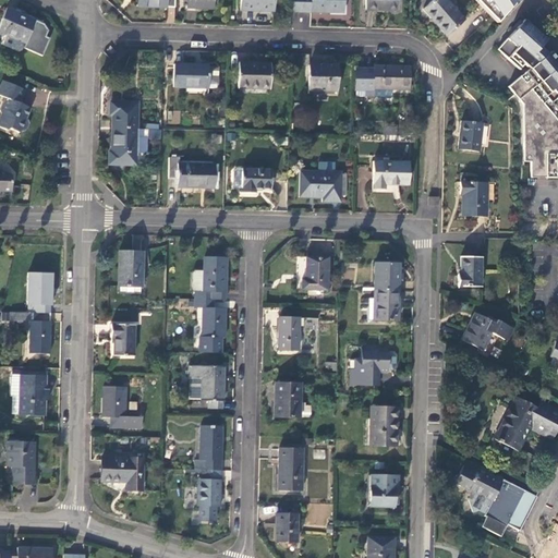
[(135,0),(135,8),(167,9),(174,9),(174,0),(135,0)]
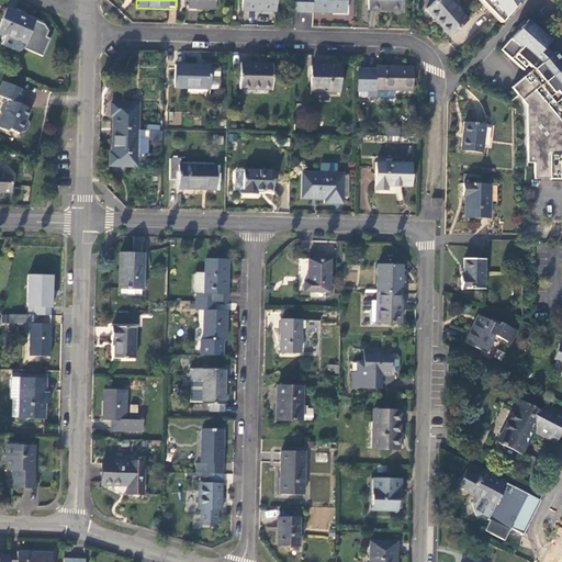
[(215,0),(187,0),(188,9),(215,10),(215,0)]
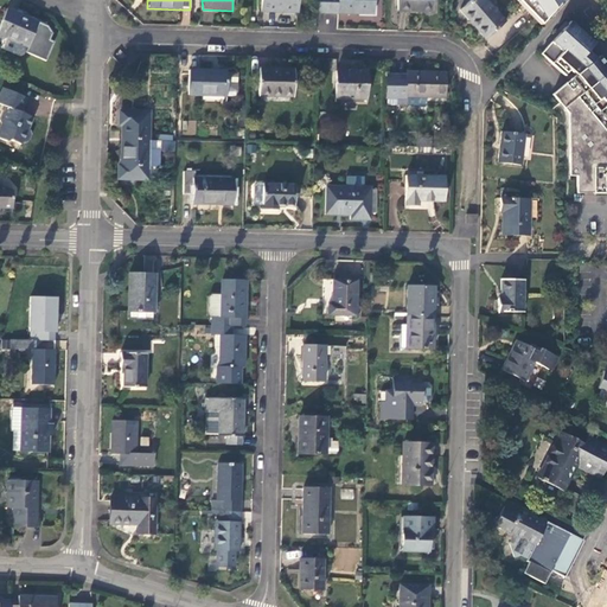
[(261,0),(262,12),(298,13),(298,0),(261,0)]
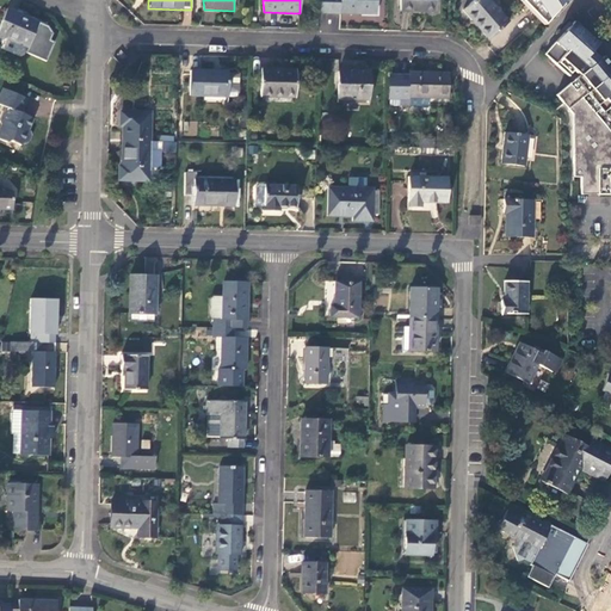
[(318,0),(318,13),(362,14),(363,11),(376,12),(376,0),(318,0)]
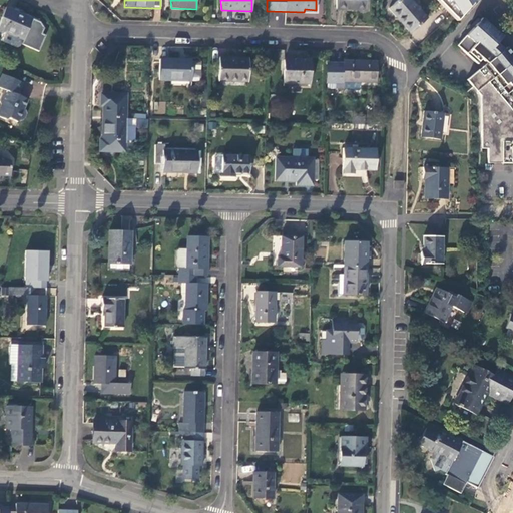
[(366,0),(336,0),(336,9),(366,11),(366,0)]
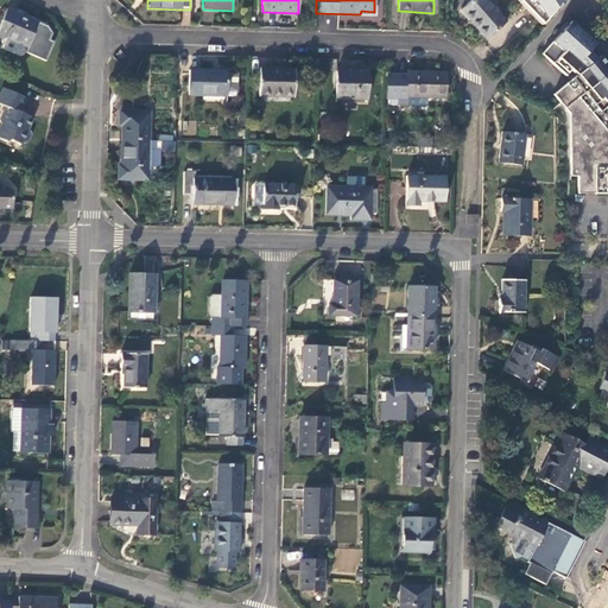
[(507,23),(487,0),(473,0),(461,11),(487,40),(507,23)]
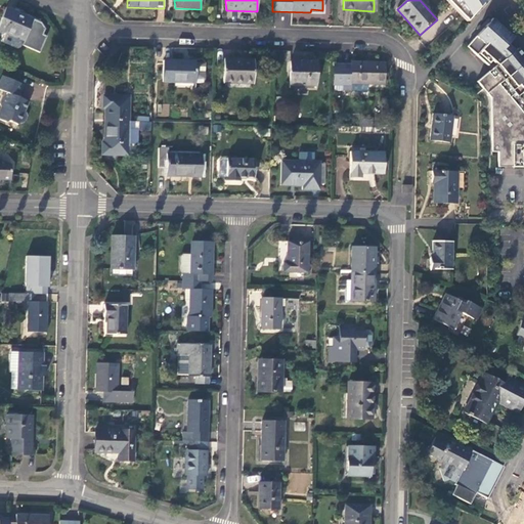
[(446,0),(468,19),(485,0),(446,0)]
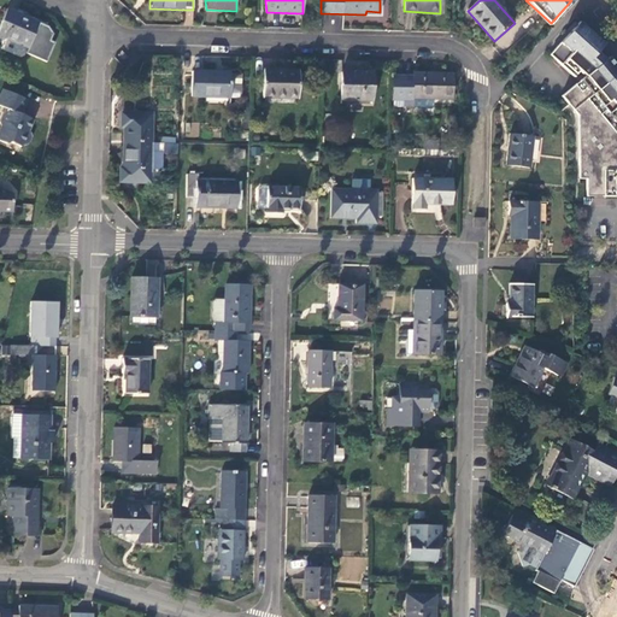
[(39,24),(7,11),(1,22),(0,25),(0,42),(6,40),(28,48),(39,24)]
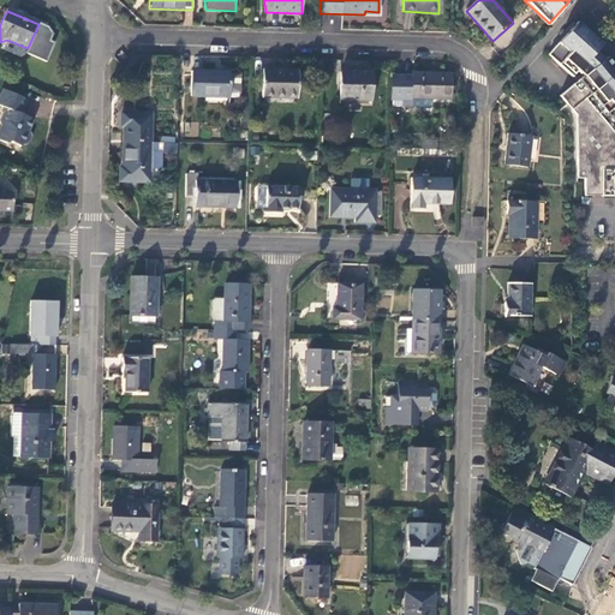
[(578,117),(579,180),(586,180),(586,198),(614,197),(614,66),(608,58),(605,60),(597,53),(604,45),(579,23),(550,55),(575,77),(580,72),(585,77),(579,83),(562,97),(578,117)]
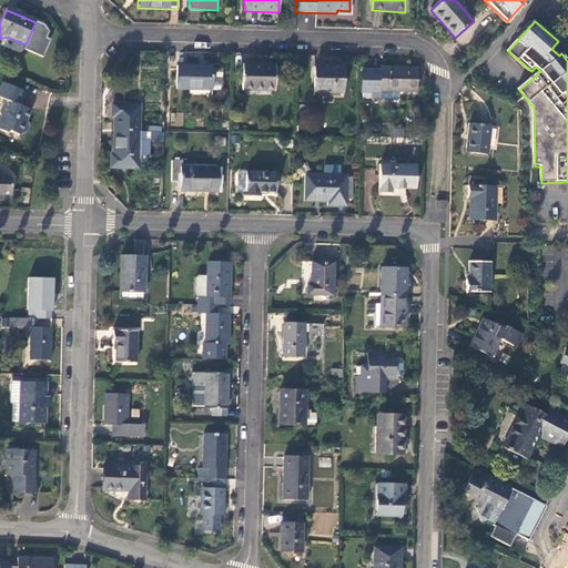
[(36,22),(26,44),(23,50),(42,58),(50,40),(46,38),(48,32),(43,26),(36,22)]
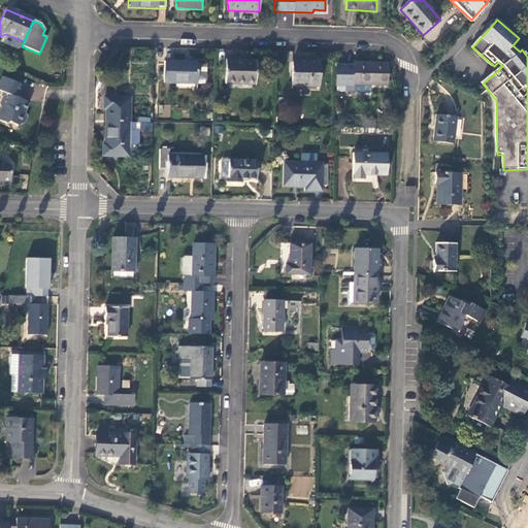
[(257,61),(226,60),(225,85),(256,85),(257,61)]
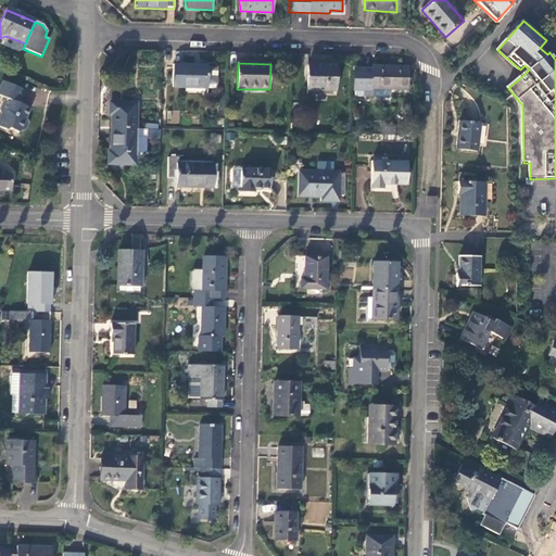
[(174,64),(173,88),(209,89),(209,84),(209,67),(209,65),(174,64)]
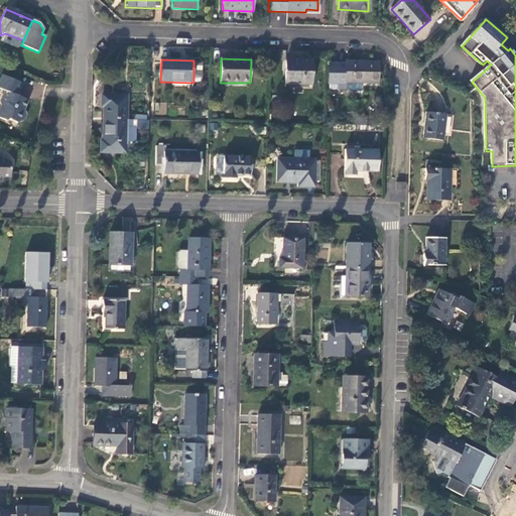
[(312,60),(286,60),(285,85),(311,85),(312,60)]
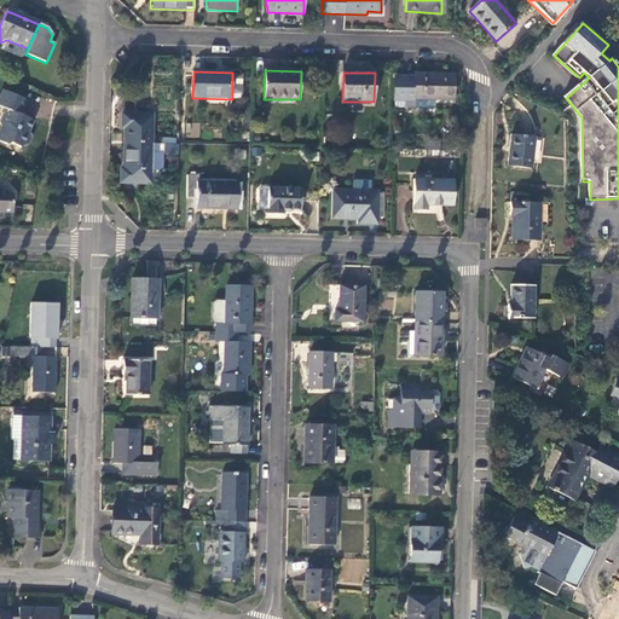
[(455,75),(417,74),(416,79),(397,77),(397,102),(405,103),(405,109),(415,109),(416,99),(455,100),(455,75)]
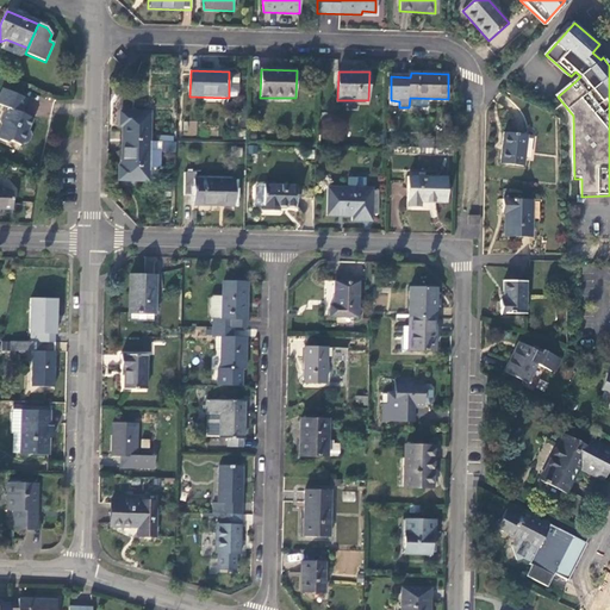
[(240,74),(229,74),(229,92),(238,92),(240,74)]
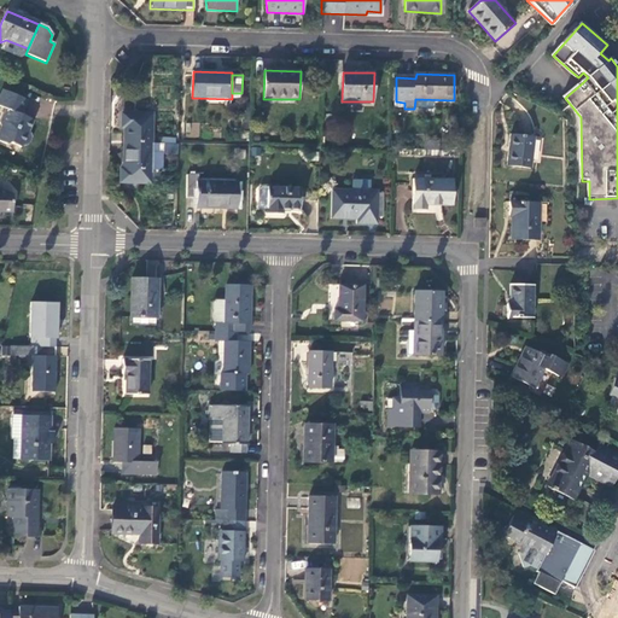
[(28,99),(5,88),(0,99),(0,105),(6,108),(1,121),(3,127),(0,133),(0,139),(9,143),(12,141),(23,146),(25,144),(28,145),(30,144),(33,136),(33,132),(30,132),(35,118),(22,114),(28,99)]
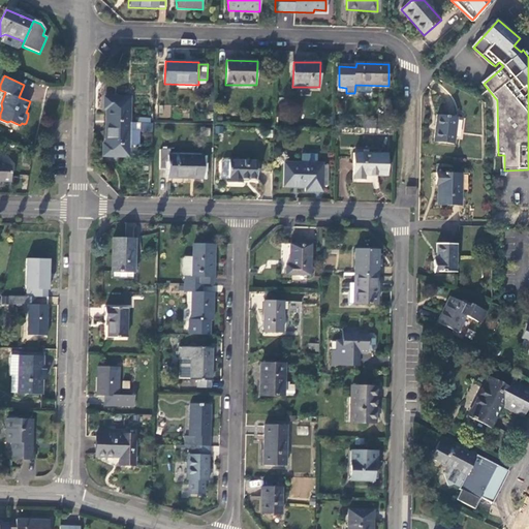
[(105,123),(130,123),(130,99),(126,99),(104,98),(104,110),(106,111),(105,123)]
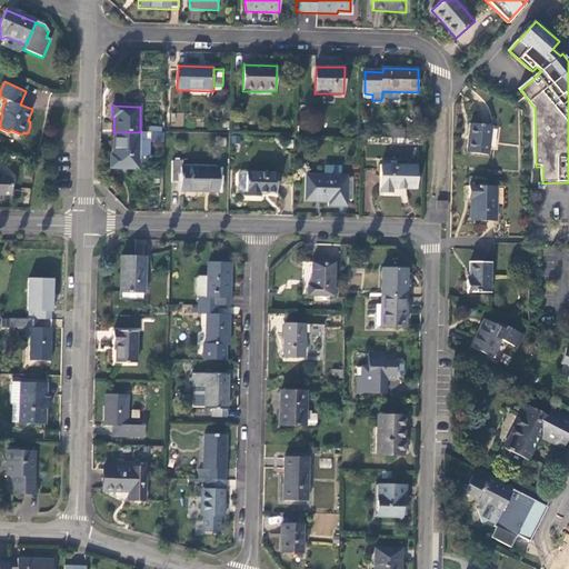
[(326,115),(303,107),(297,127),(319,135),(326,115)]
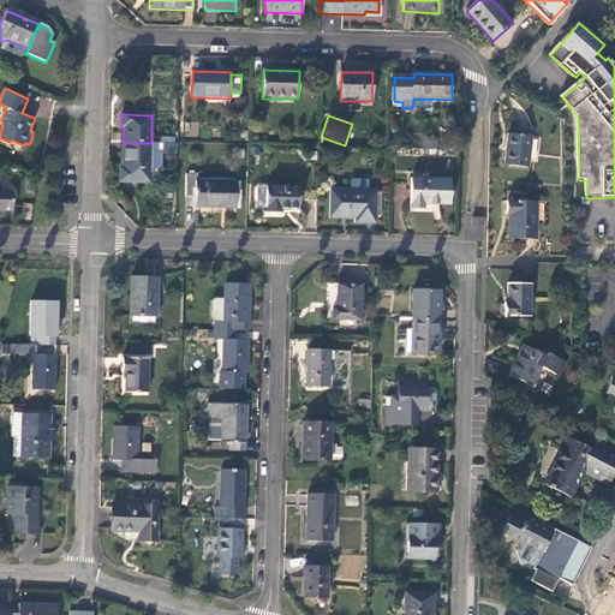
[(533,136),(507,133),(505,166),(529,169),(533,136)]
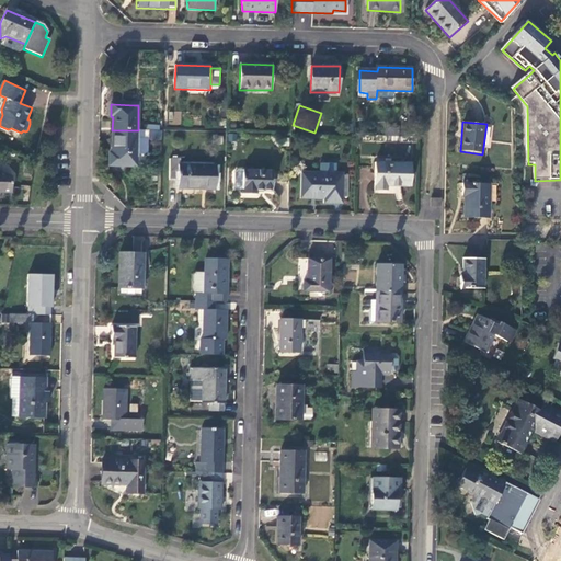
[(137,167),(138,130),(112,130),(112,153),(109,153),(109,167),(137,167)]
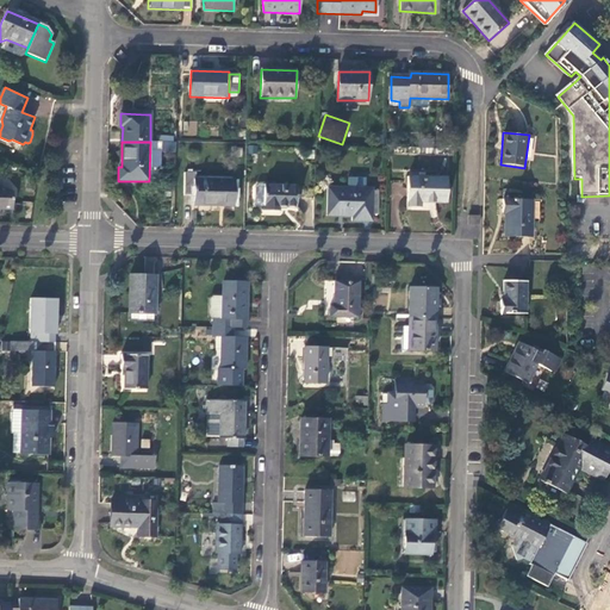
[(197,173),(185,173),(184,197),(193,197),(193,206),(221,206),(221,204),(235,204),(236,180),(197,180),(197,173)]
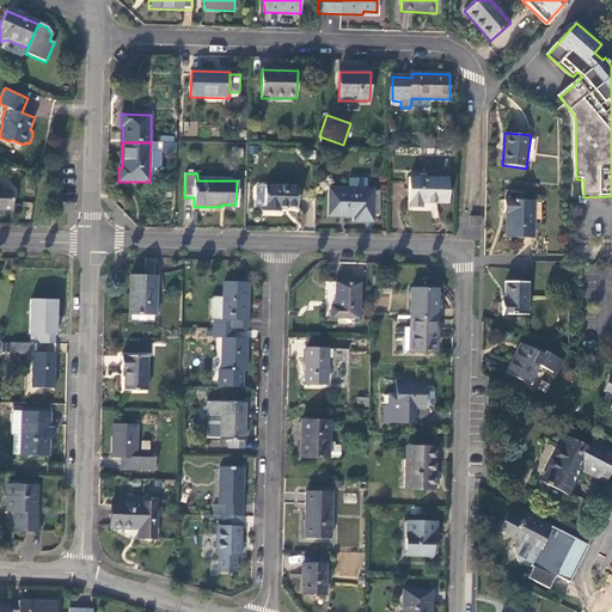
[(447,178),(409,177),(409,208),(423,208),(422,203),(448,204),(447,178)]
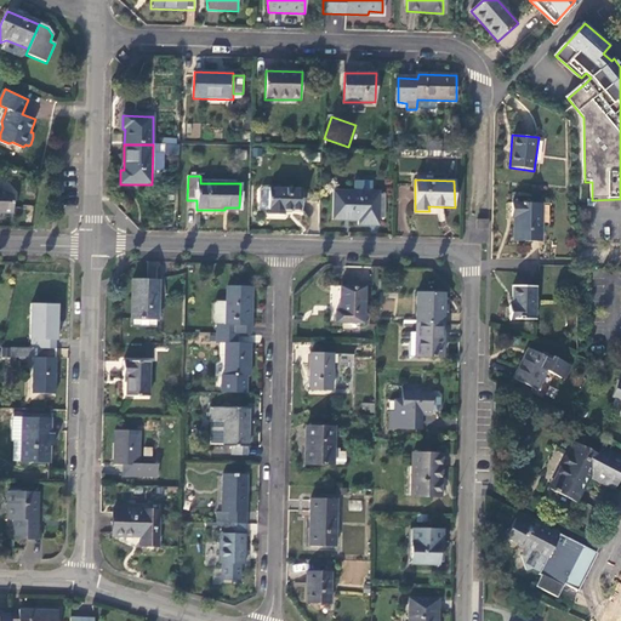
[(0,212),(15,212),(15,195),(9,193),(5,193),(1,189),(0,188),(0,212)]
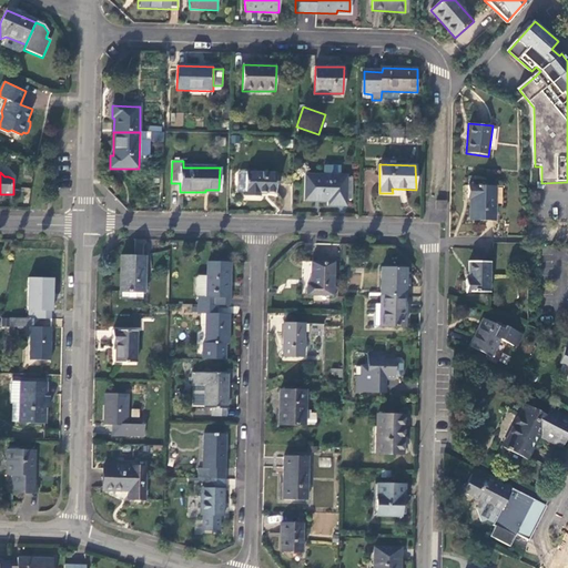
[(245,193),(245,172),(240,172),(237,175),(236,190),(240,192),(245,193)]
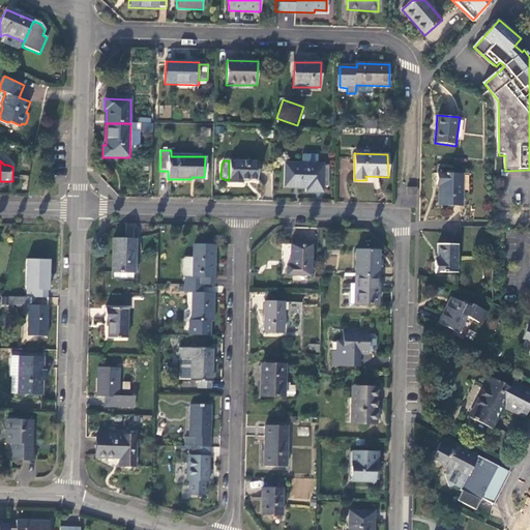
[(258,180),(259,162),(229,160),(229,180),(228,184),(240,184),(241,180),(258,180)]
